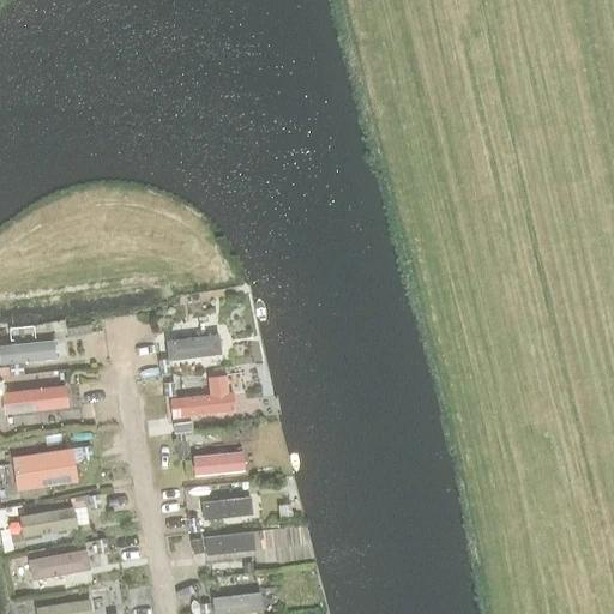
[(218,333),(164,341),(167,361),(168,361),(221,354),(218,333)]
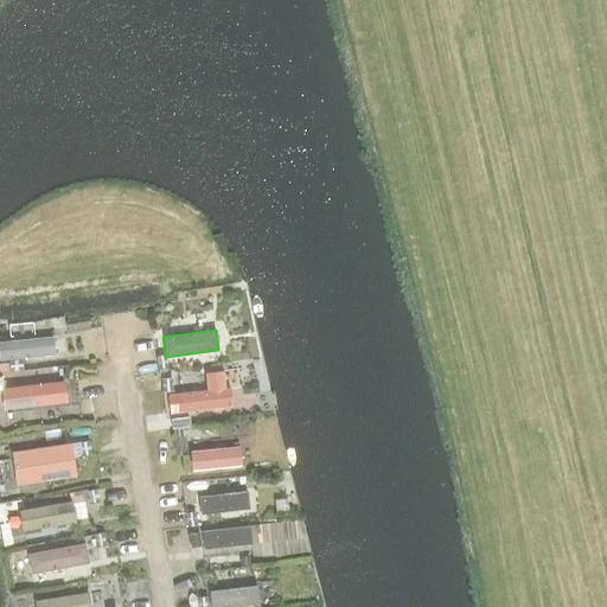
[(53,336),(0,340),(0,359),(55,355),(53,336)]
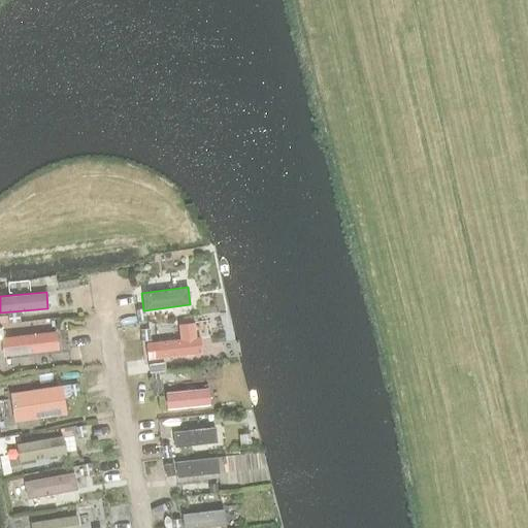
[(143,310),(137,311),(138,322),(145,321),(144,310),(143,310)]
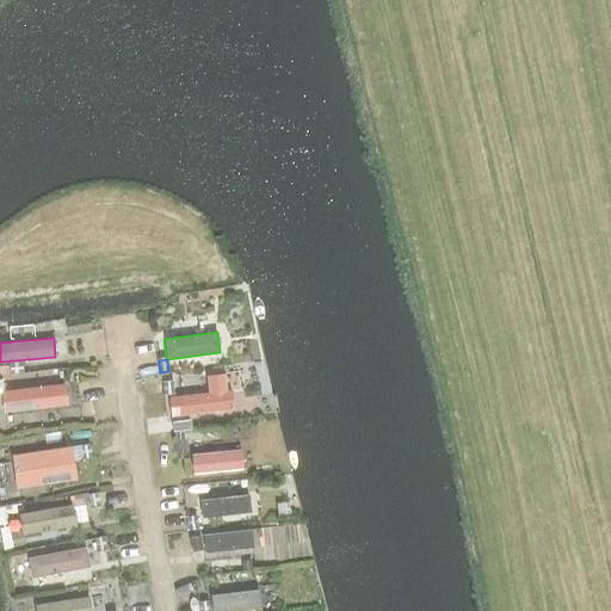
[(10,368),(10,375),(23,374),(22,364),(10,365),(10,368)]
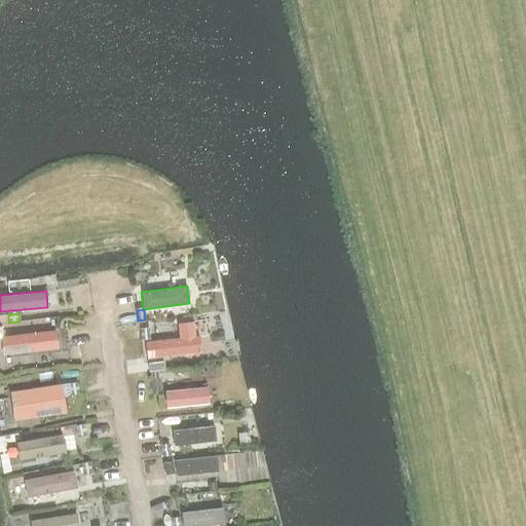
[(180,336),(151,339),(153,355),(200,350),(199,334),(195,334),(194,320),(179,322),(180,336)]
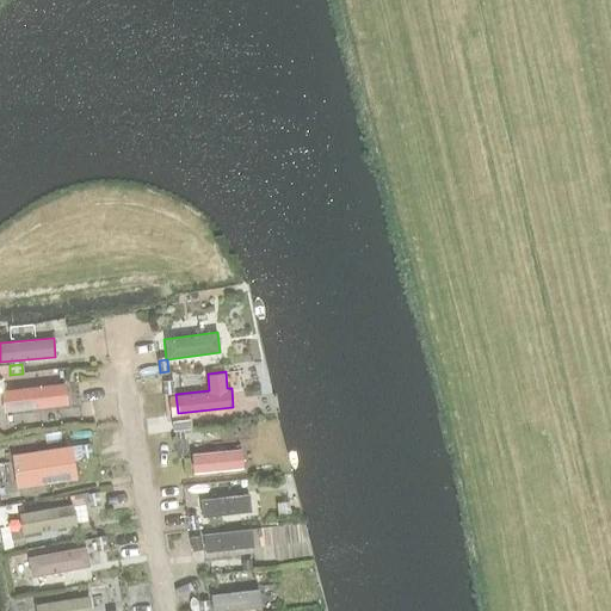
[(165,395),(174,395),(173,382),(164,383),(165,395)]
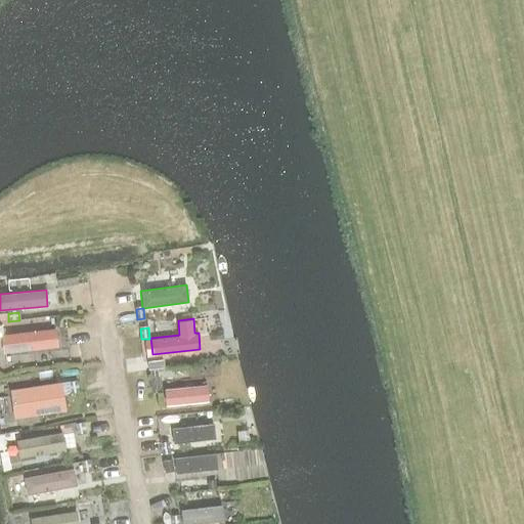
[(55,329),(0,336),(2,354),(57,347),(55,329)]
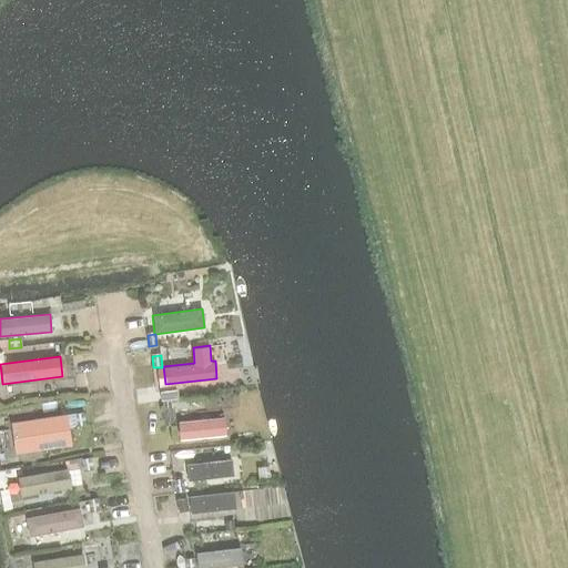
[(160,402),(178,399),(178,391),(160,393),(160,402)]
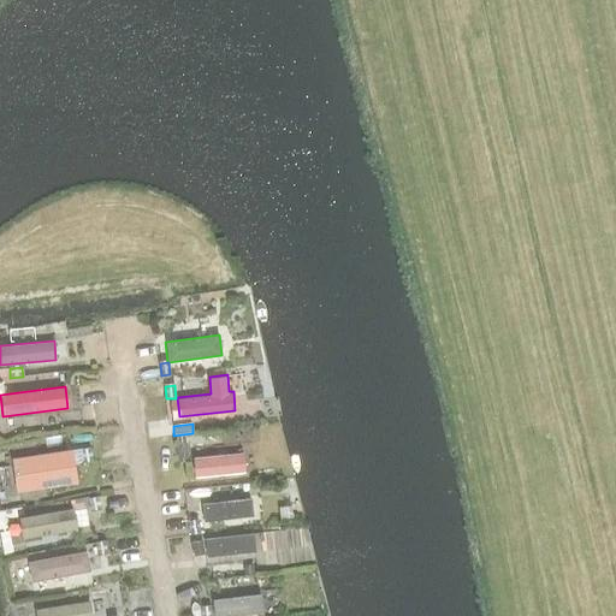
[(71,446),(10,456),(16,490),(76,479),(71,446)]
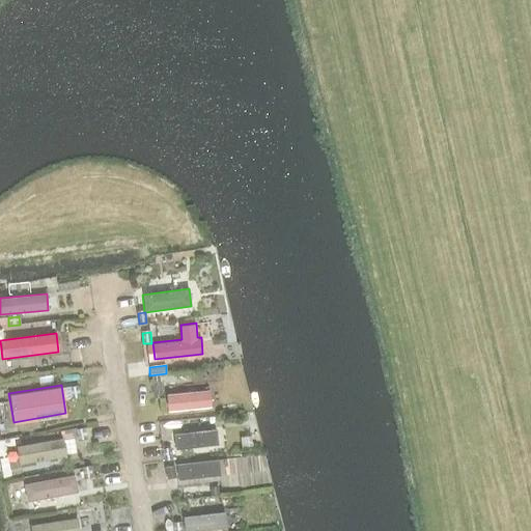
[(162,398),(161,385),(152,386),(154,399),(162,398)]
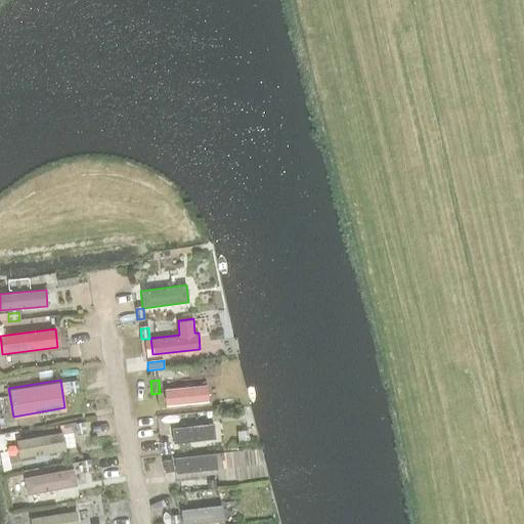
[(69,384),(71,394),(79,393),(77,382),(69,384)]
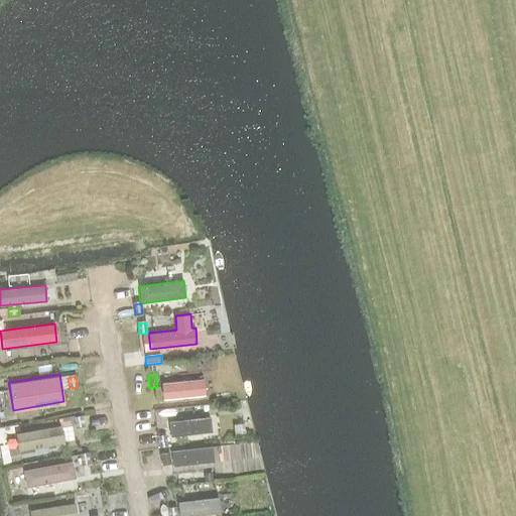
[(204,379),(161,383),(162,400),(205,396),(204,379)]
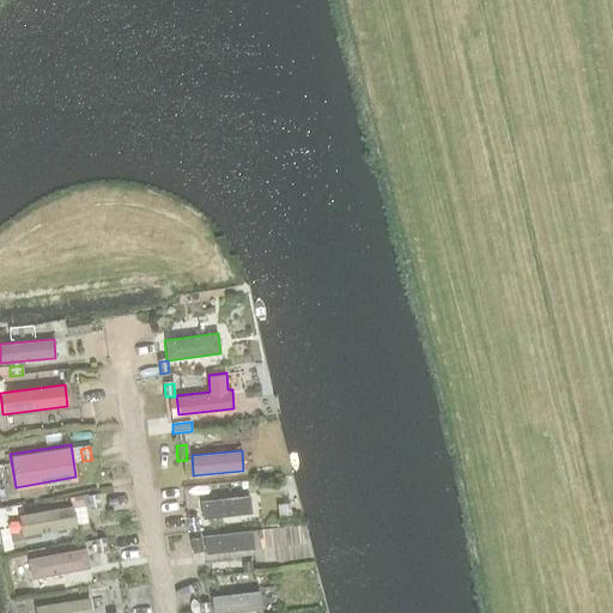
[(97,496),(89,497),(89,499),(90,509),(98,508),(97,496)]
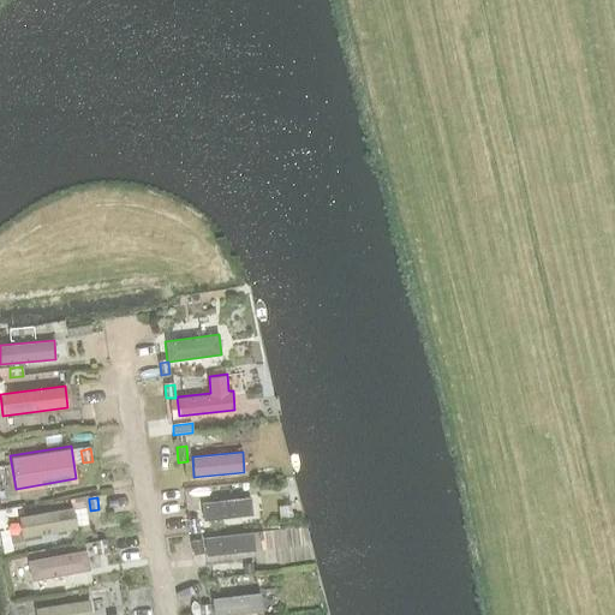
[(254,497),(202,503),(204,521),(256,514),(254,497)]
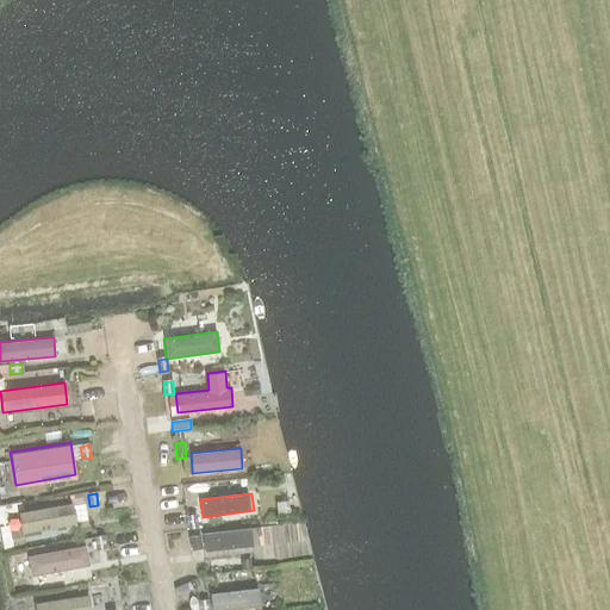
[(72,503),(18,512),(22,533),(75,524),(72,503)]
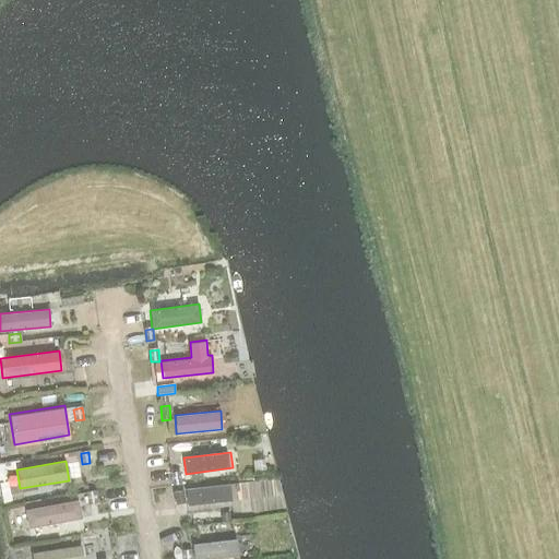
[(170,475),(173,486),(181,485),(179,473),(170,475)]
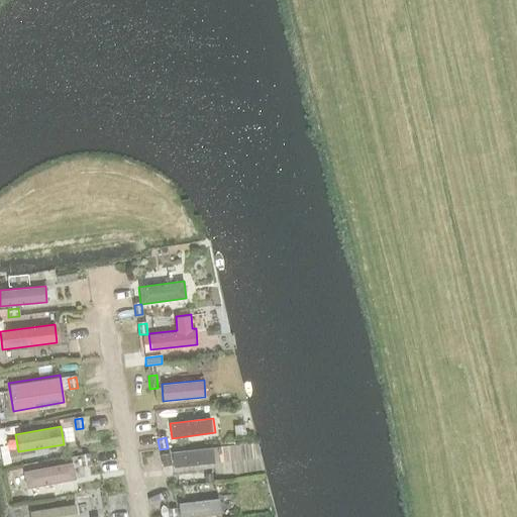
[(212,448),(172,452),(174,468),(214,463),(212,448)]
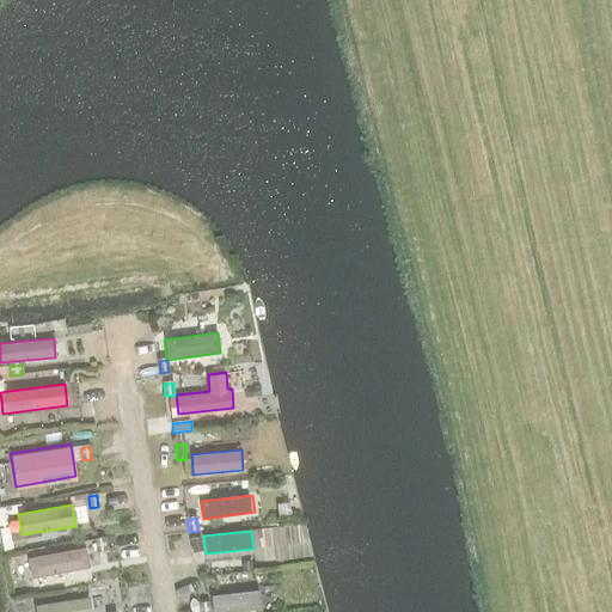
[(104,539),(96,540),(97,552),(105,551),(104,539)]
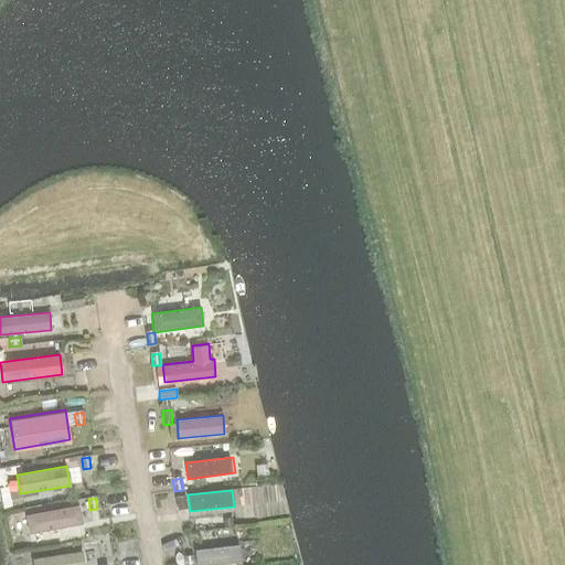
[(176,499),(178,510),(187,509),(184,498),(176,499)]
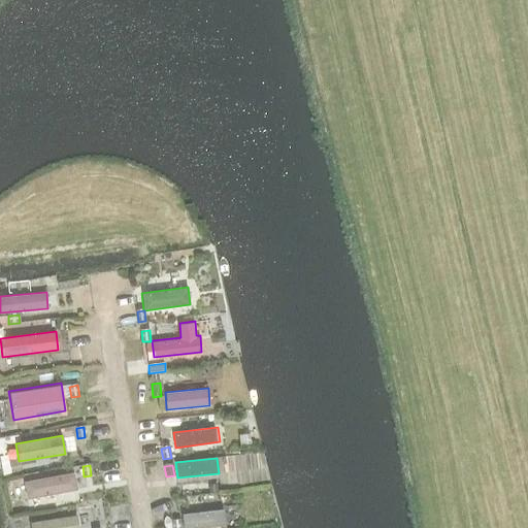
[(73,472),(23,482),(27,500),(76,491),(73,472)]
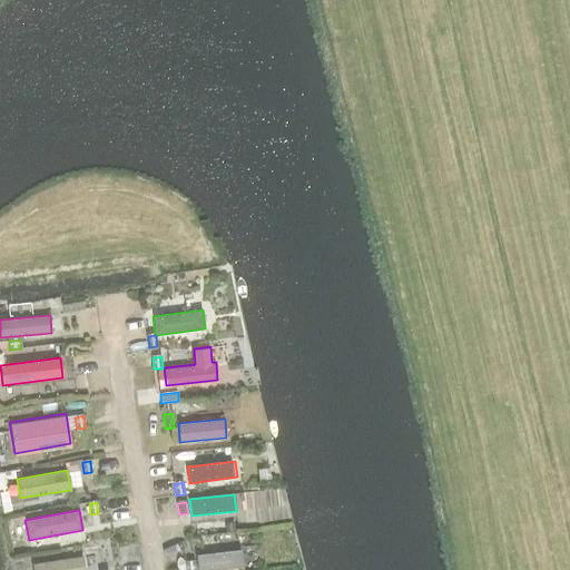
[(242,549),(195,556),(196,569),(223,569),(244,568),(242,549)]
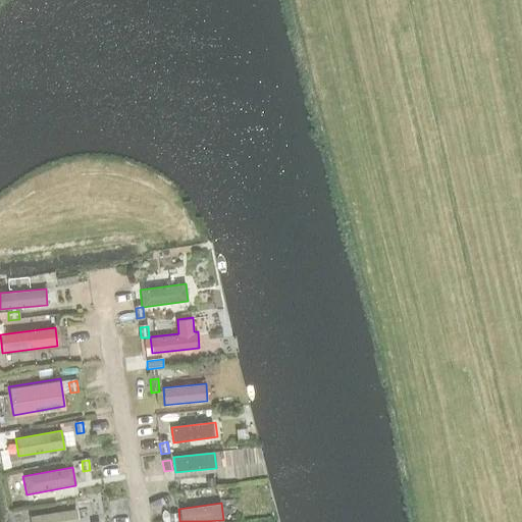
[(77,521),(75,509),(30,517),(30,521),(77,521)]
